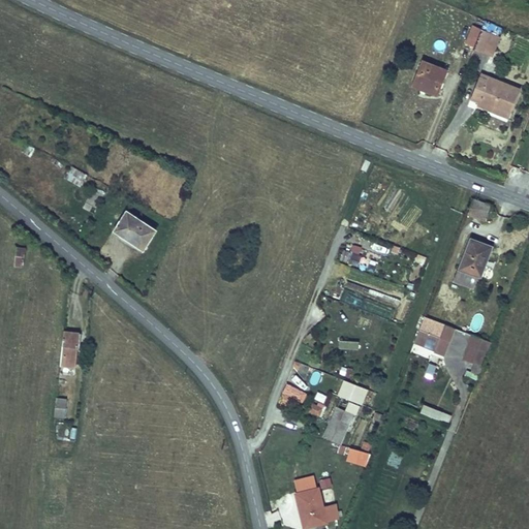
[(479,27),(471,47),(480,51),(484,43),(489,31),(479,27)]
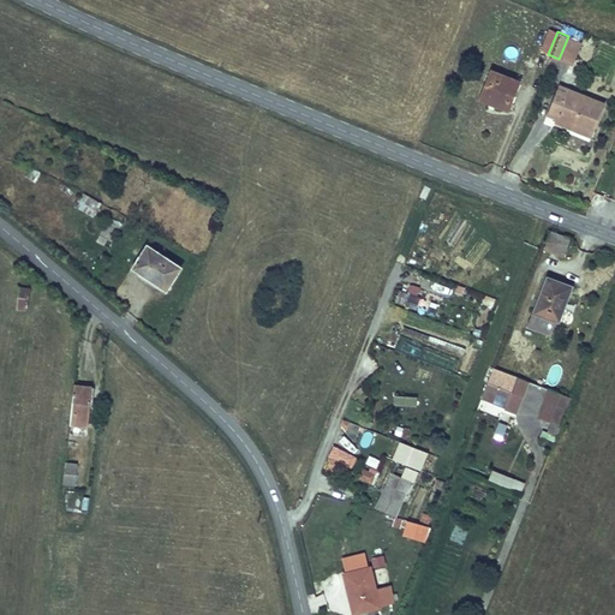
[(568,36),(562,51),(569,54),(577,39),(568,36)]
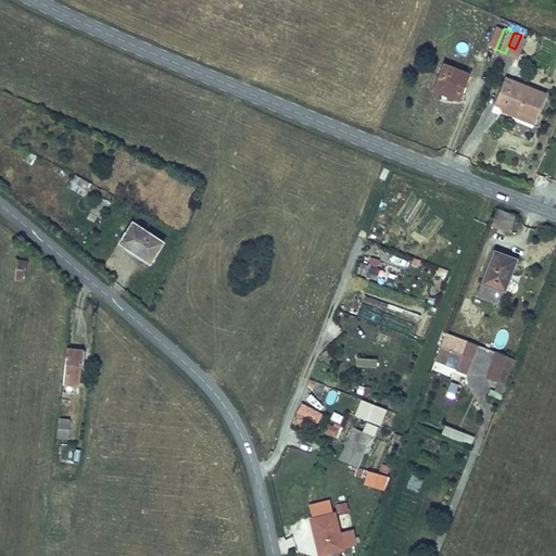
[(442,62),(431,88),(458,99),(468,73),(442,62)]
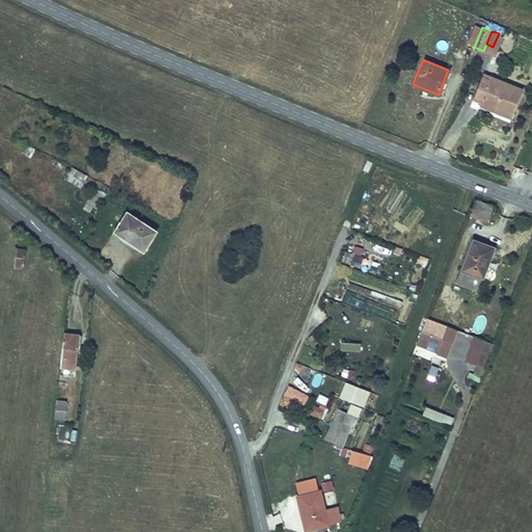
[(481,76),(472,97),(480,100),(479,103),(490,107),(491,104),(512,112),(522,88),(489,75),(488,79),(481,76)]
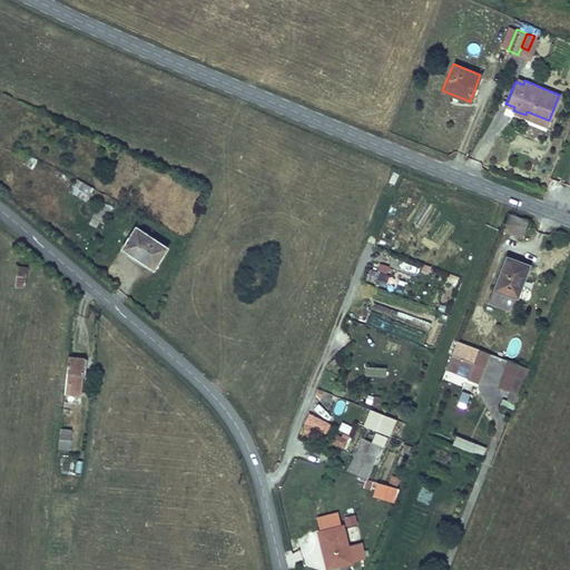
[(526,115),(513,110),(512,114),(546,128),(549,120),(527,111),(526,115)]
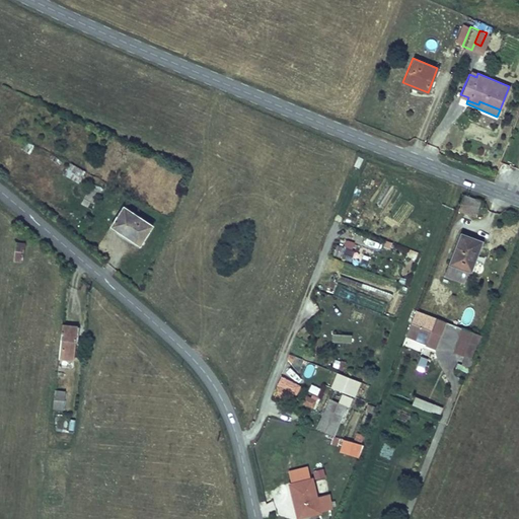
[(26,142),(22,150),(30,153),(34,145),(26,142)]
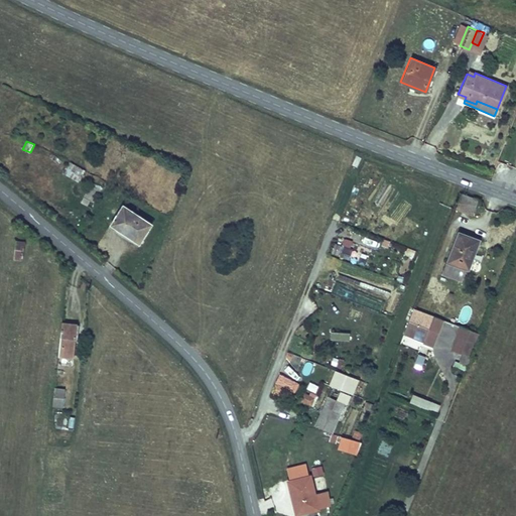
[(84,170),(69,162),(62,174),(77,182),(84,170)]
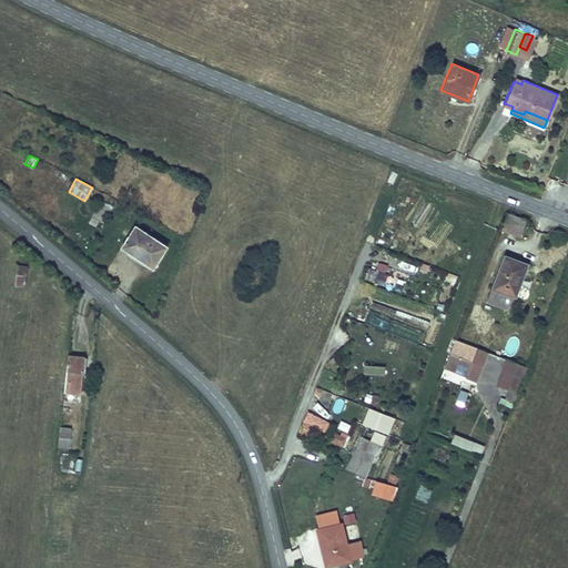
[(90,216),(102,223),(112,206),(100,200),(90,216)]
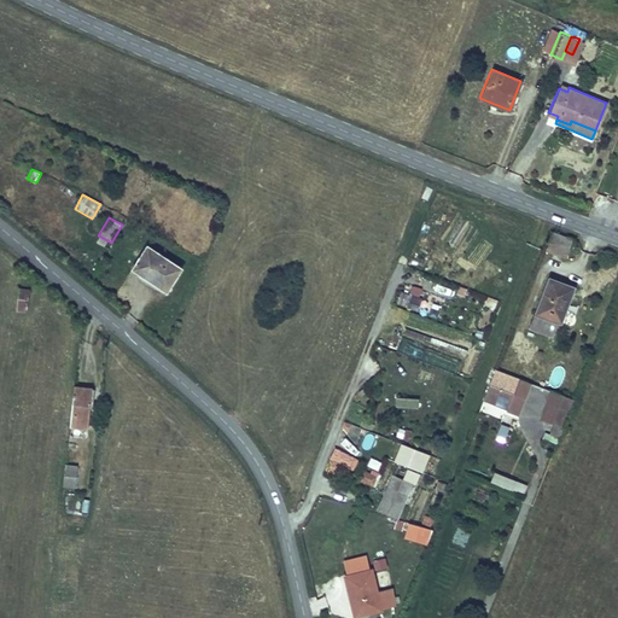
[(564,258),(571,242),(551,233),(544,250),(564,258)]
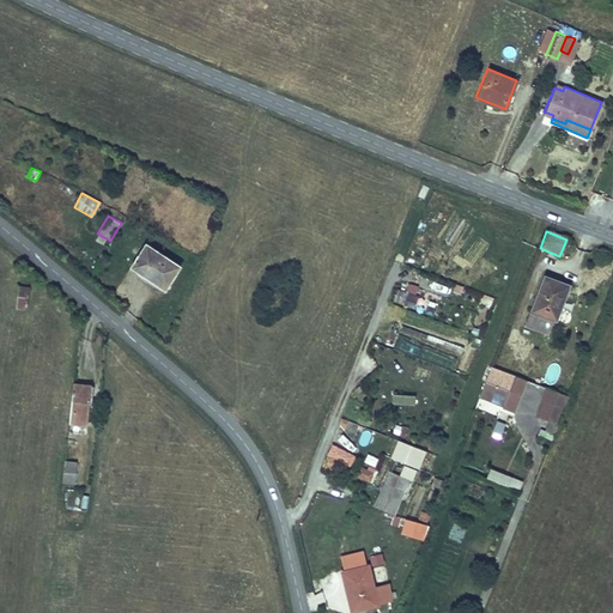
[(146,243),(131,266),(164,289),(180,266),(146,243)]
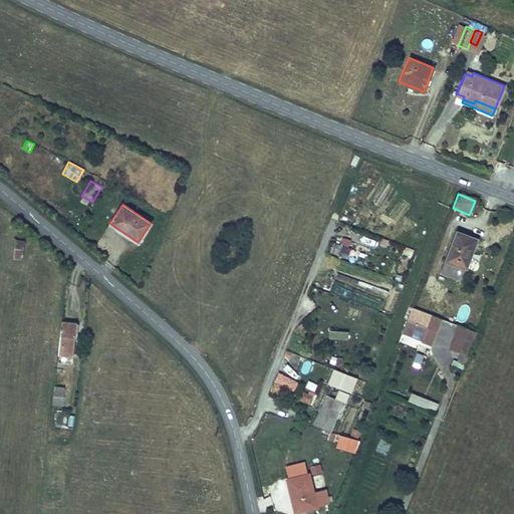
[(455,231),(440,271),(458,278),(462,267),(466,268),(477,239),(455,231)]
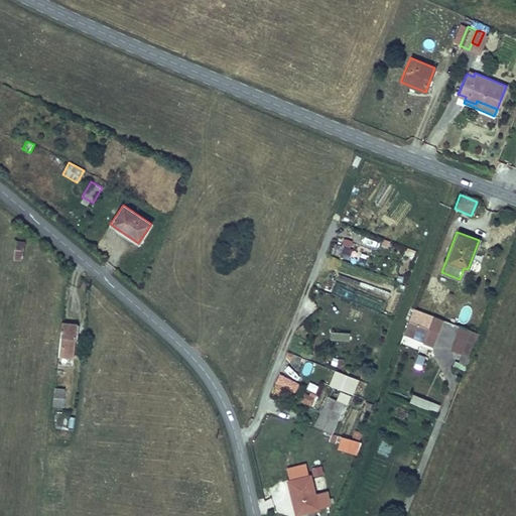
[(17,242),(16,257),(25,258),(25,243),(17,242)]
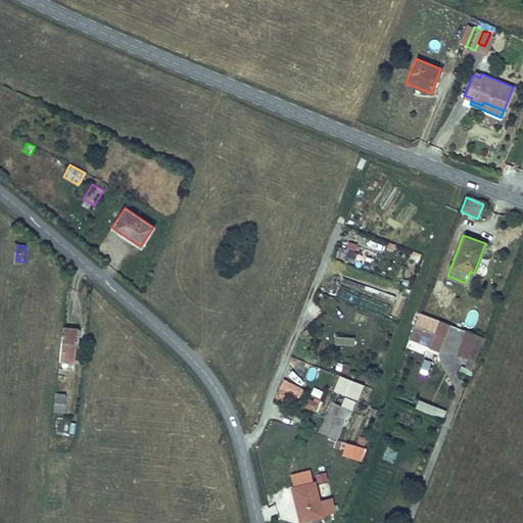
[(343,290),(340,297),(355,302),(359,295),(343,290)]
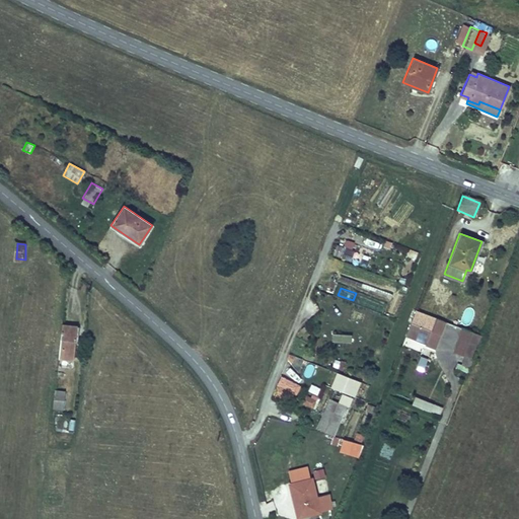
[(432,313),(427,328),(430,329),(434,331),(442,335),(448,318),(433,312),(432,313)]
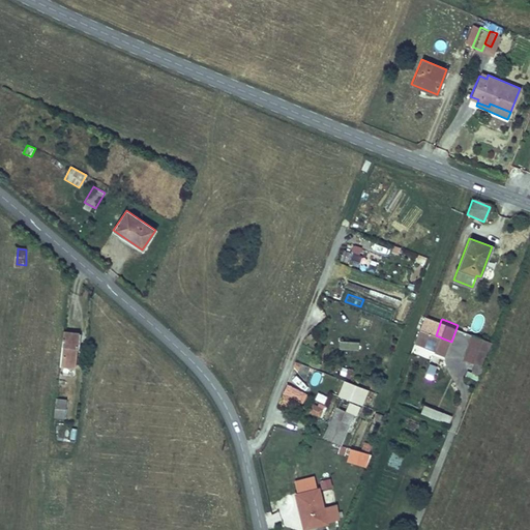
[(417,328),(412,342),(433,350),(434,348),(439,336),(436,335),(417,328)]
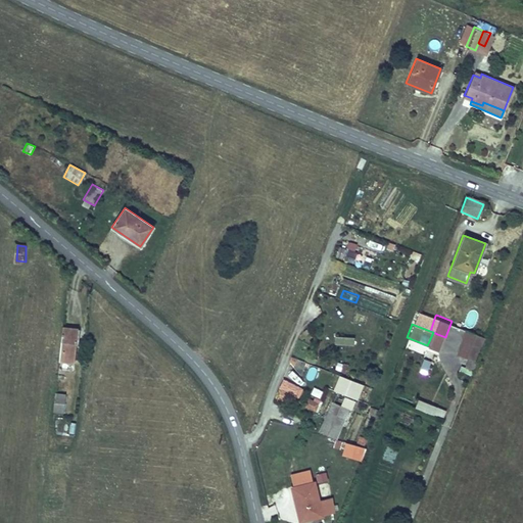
[(62,325),(59,360),(74,361),(77,327),(62,325)]
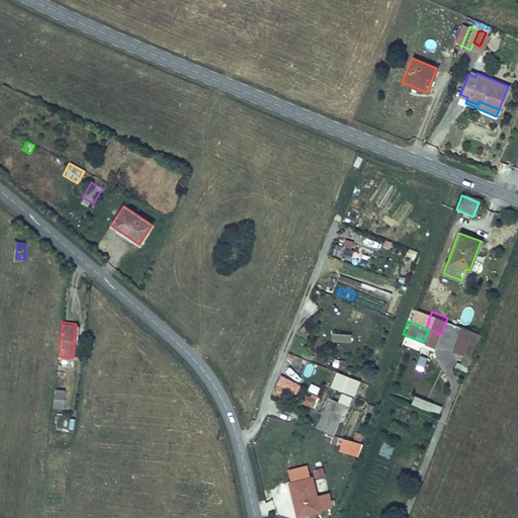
[(479,330),(461,323),(457,333),(460,335),(472,339),(475,340),(479,330)]
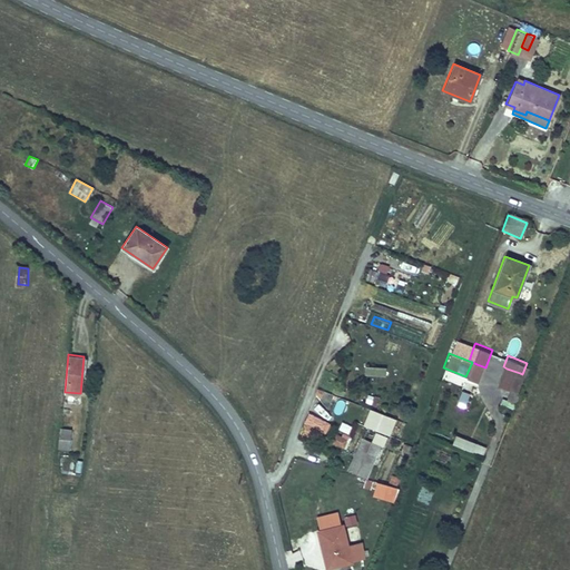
[(472,362),(467,374),(472,376),(477,364),(472,362)]
